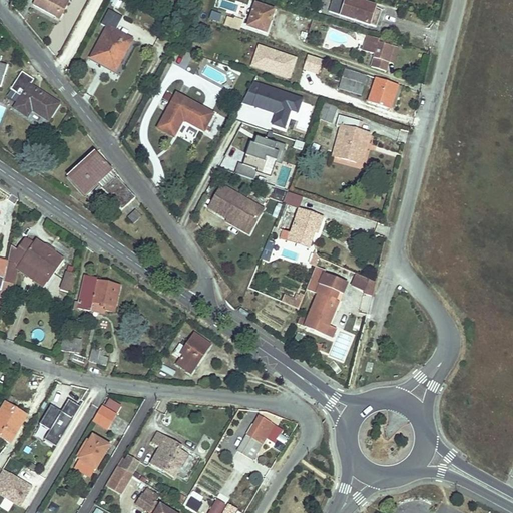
[(37,0),(33,8),(59,23),(68,6),(57,0),(37,0)]
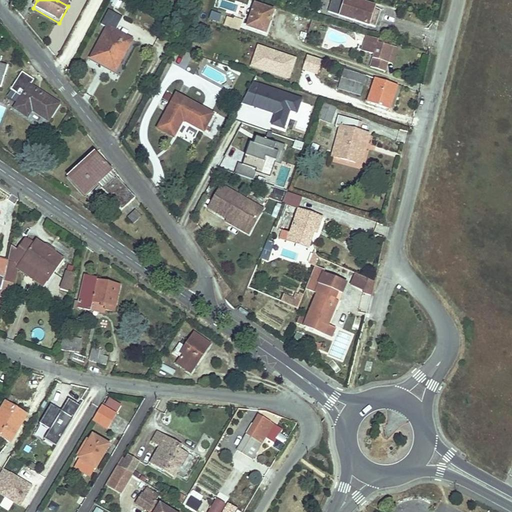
[(344,0),(343,0),(338,18),(367,27),(372,9),(344,0)]
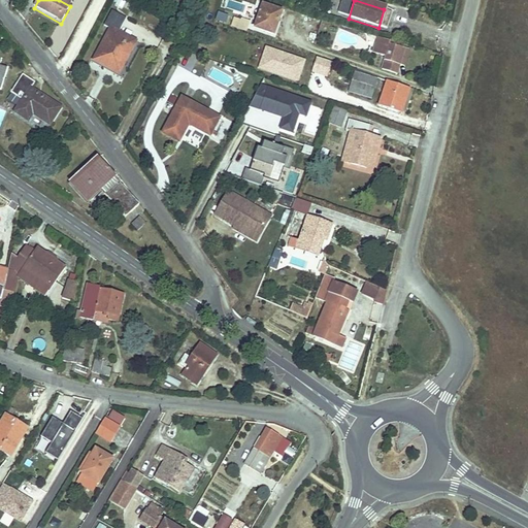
[(261,6),(254,28),(272,33),(279,11),(261,6)]
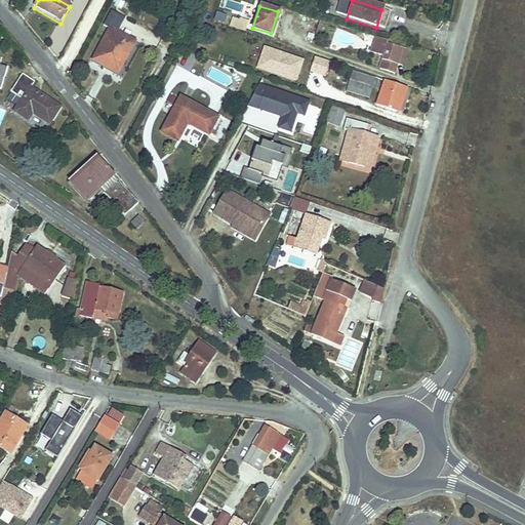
[(111,30),(93,61),(105,67),(107,64),(121,72),(136,43),(120,34),(128,19),(113,11),(105,27),(111,30)]
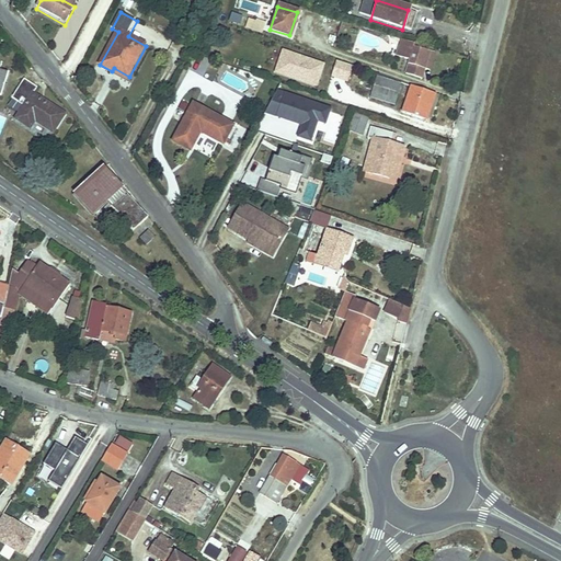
[(239,25),(242,16),(231,12),(228,21),(239,25)]
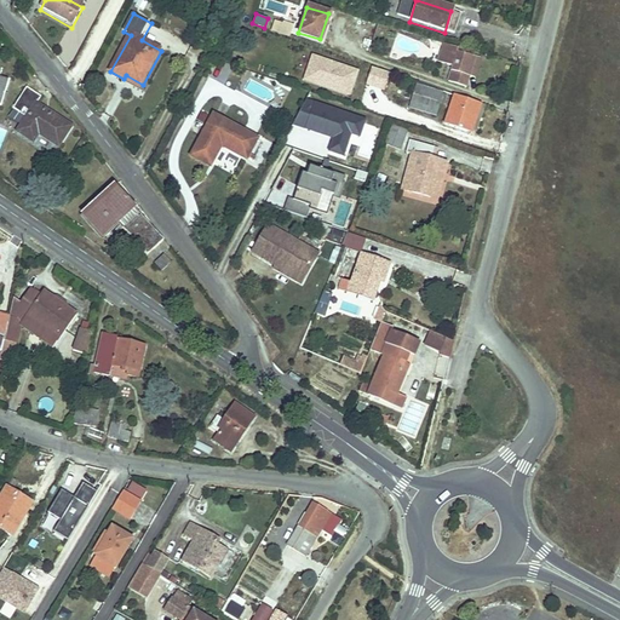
[(477,52),(446,42),(440,61),(454,65),(448,81),(466,87),(477,52)]
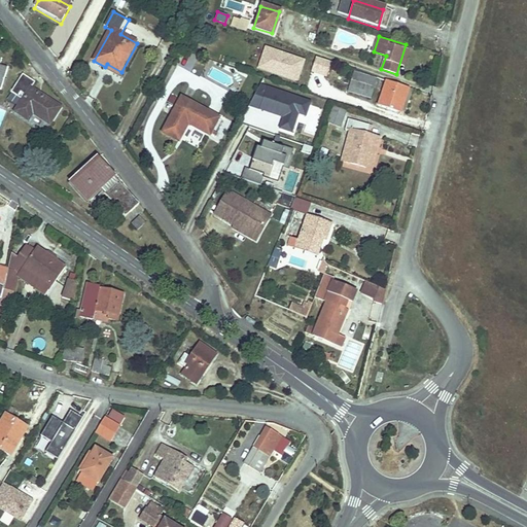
[(260,67),(273,70),(275,62),(262,60),(260,67)]
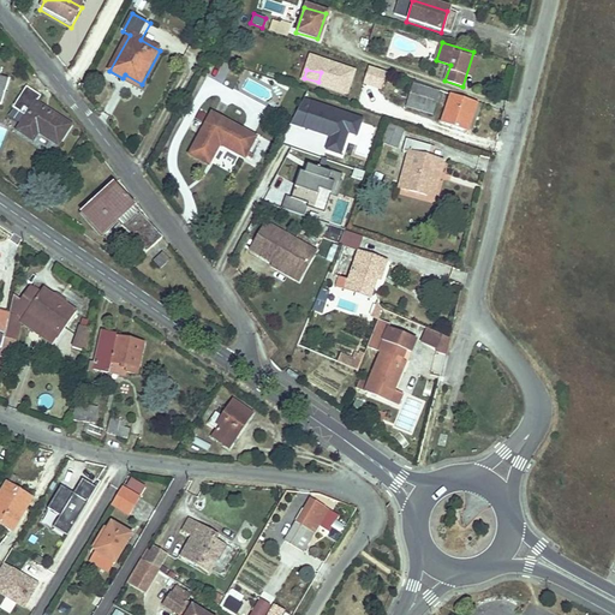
[(418,91),(417,95),(435,100),(437,91),(417,85),(415,90),(418,91)]
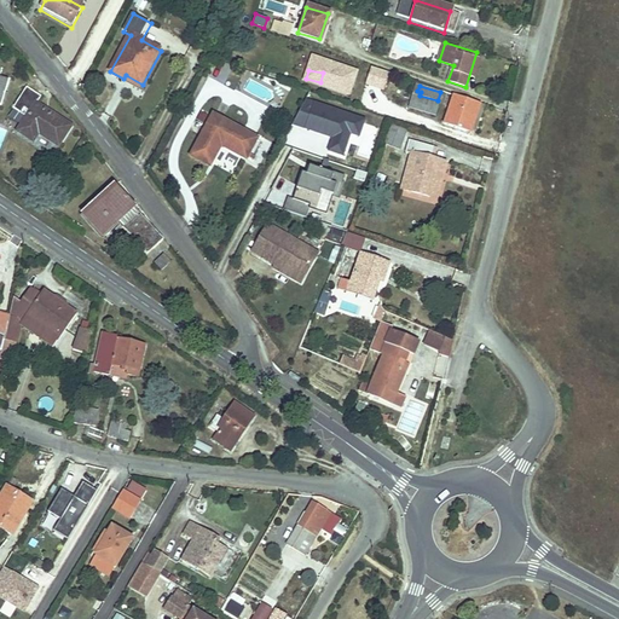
[(28,91),(15,110),(13,113),(27,120),(17,133),(36,146),(41,138),(59,150),(74,128),(38,104),(41,99),(28,91)]
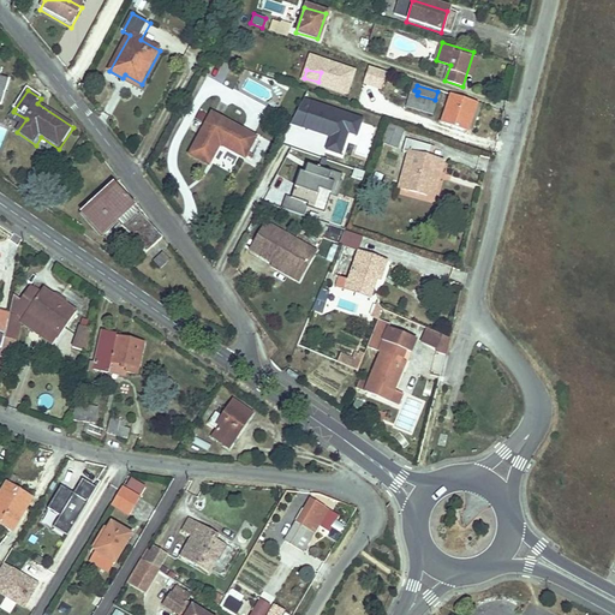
[(475,101),(449,93),(440,126),(460,133),(465,114),(470,117),(475,101)]
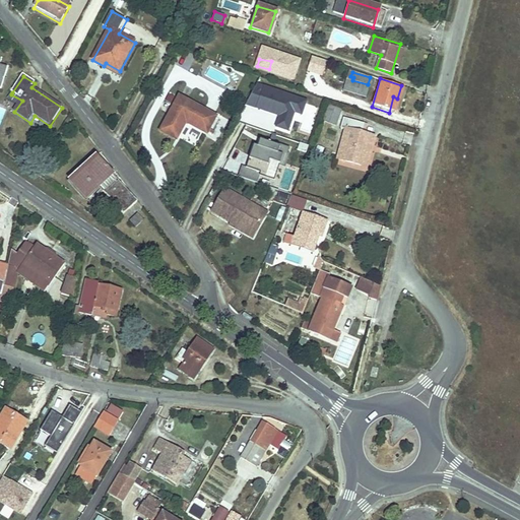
[(368,84),(352,80),(348,90),(365,95),(368,84)]
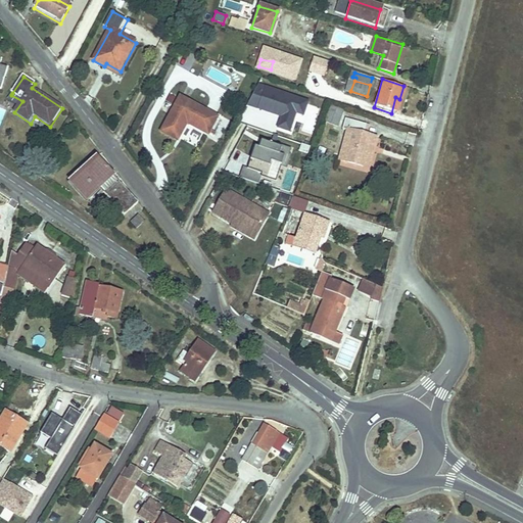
[(297,115),(302,102),(259,87),(248,107),(272,115),(272,112),(276,114),(275,116),(282,120),(279,130),(291,134),(297,115)]
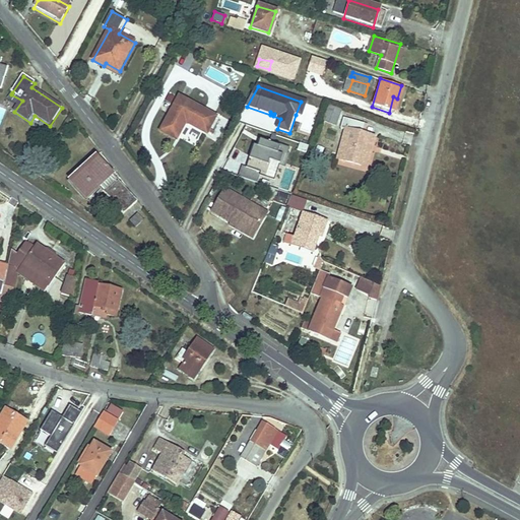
[(180,98),(160,132),(179,141),(188,126),(209,136),(219,119),(180,98)]
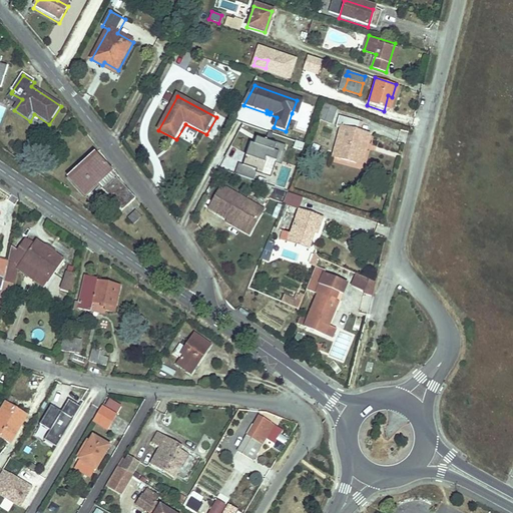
[(299,115),(304,102),(297,100),(292,113),(299,115)]
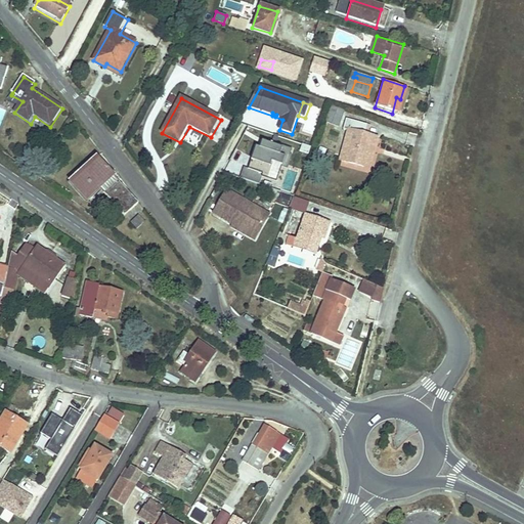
[(339,127),(345,111),(333,106),(328,123),(339,127)]
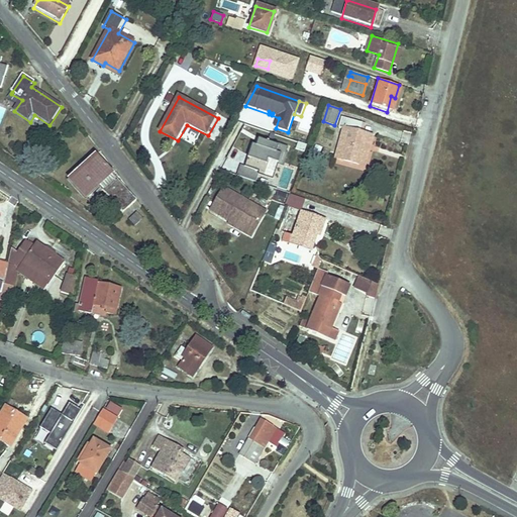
[(337,158),(362,165),(371,134),(363,132),(365,123),(343,118),(341,126),(346,127),(337,158)]
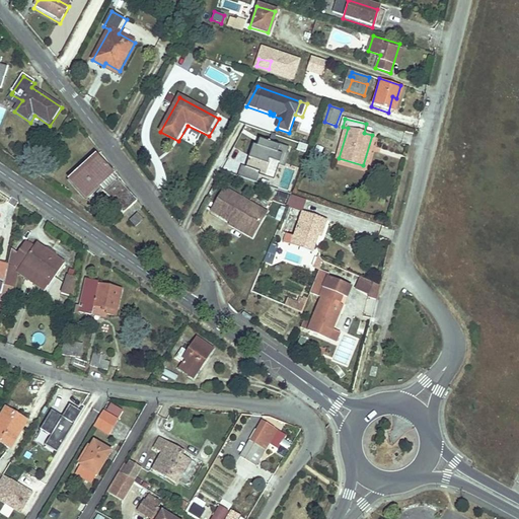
[(372,135),(363,165),(370,167),(379,137),(372,135)]
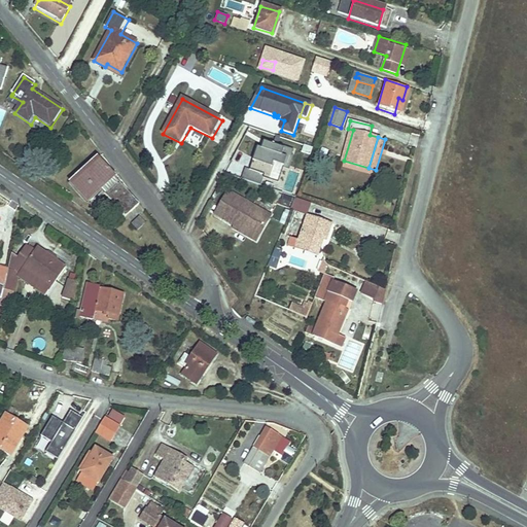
[(244,167),(241,178),(260,184),(262,177),(264,174),(268,175),(274,159),(288,164),(291,154),(293,149),(276,144),(276,146),(261,141),(259,148),(255,147),(248,169),(244,167)]
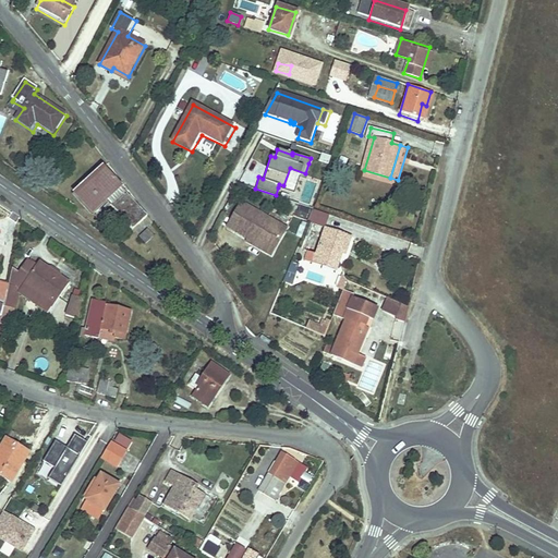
[(322,153),(319,161),(330,164),(332,156),(322,153)]
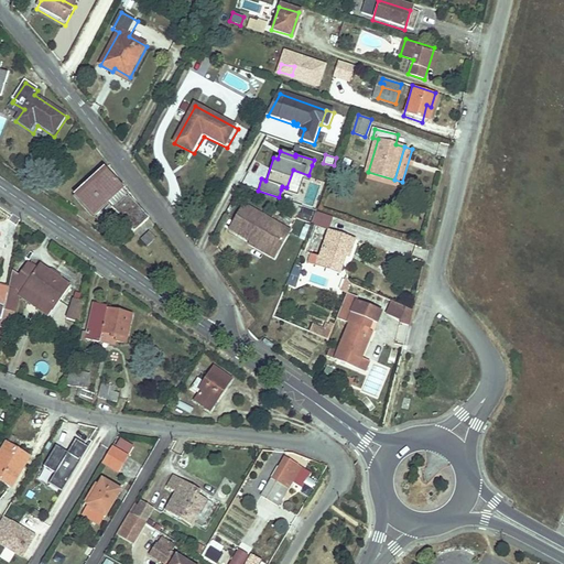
[(314,166),(312,165),(308,175),(293,170),(286,187),(282,186),(281,190),(297,194),(303,179),(310,181),(314,166)]
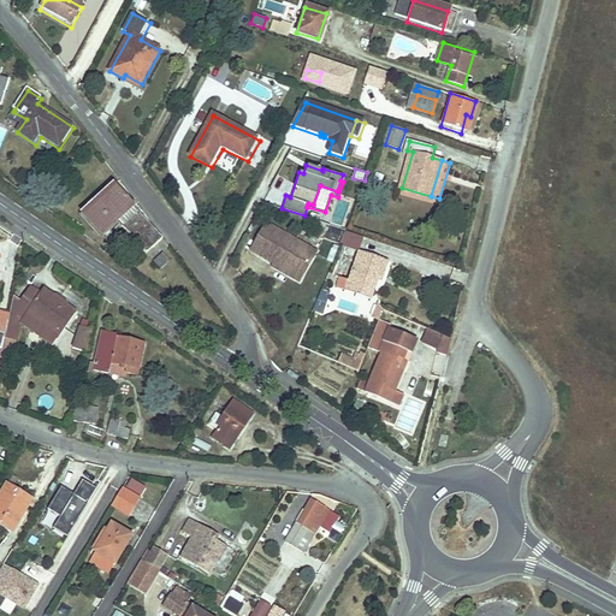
[(112,187),(82,214),(102,238),(118,224),(146,256),(161,242),(112,187)]
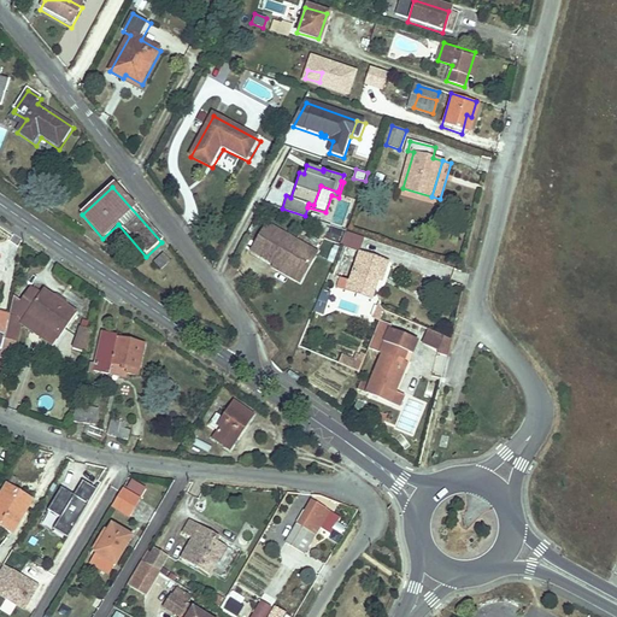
[(317,256),(269,225),(252,252),(275,265),(291,275),(288,277),(299,285),(317,256)]
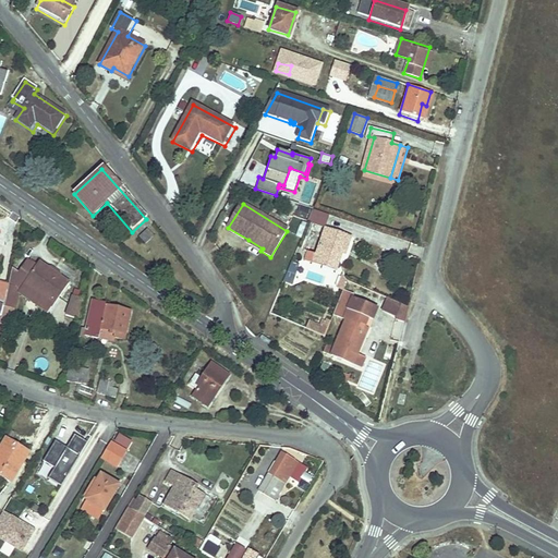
[(312,209),(299,204),(294,216),(307,220),(312,209)]
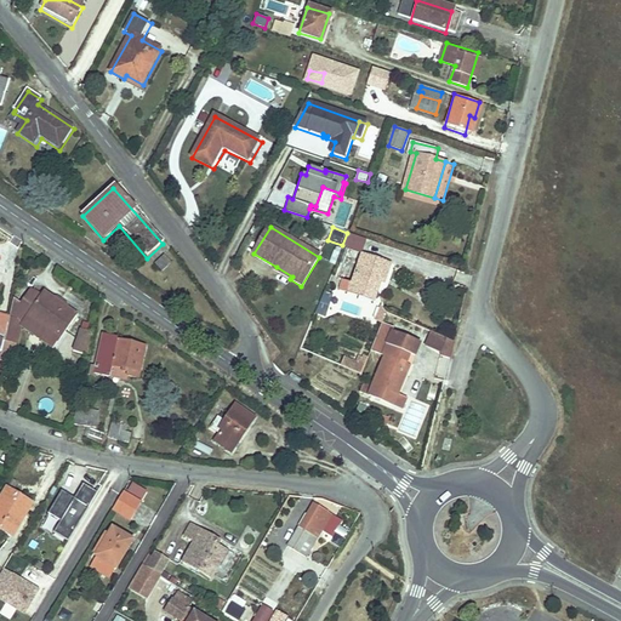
[(365,239),(351,234),(347,245),(362,250),(365,239)]
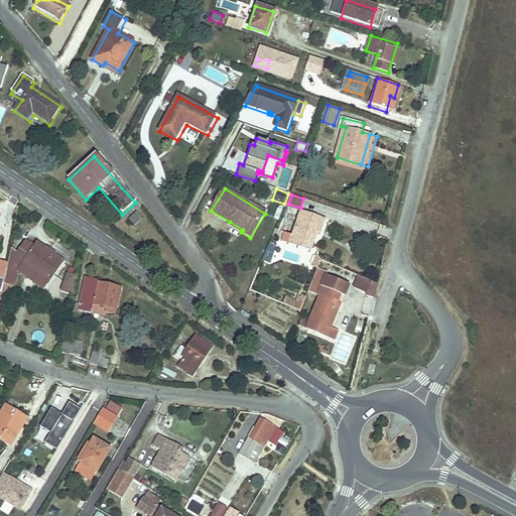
[(325,219),(326,218),(300,210),(292,233),(284,231),(281,239),(311,249),(316,233),(319,234),(320,231),(325,219)]
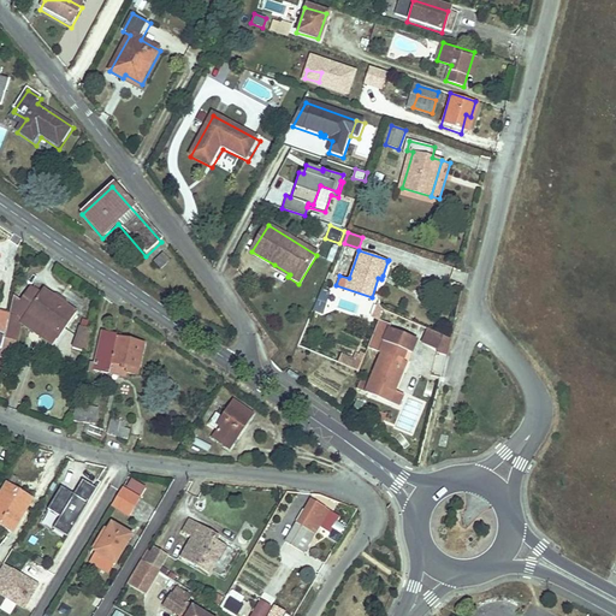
[(273,267),(288,277),(290,274),(274,265),(273,267)]
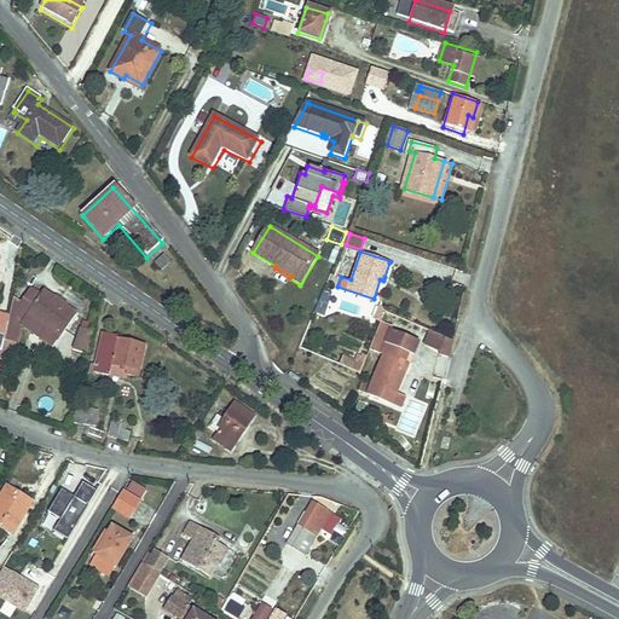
[(45,294),(29,317),(50,331),(44,341),(55,348),(62,337),(76,316),(45,294)]
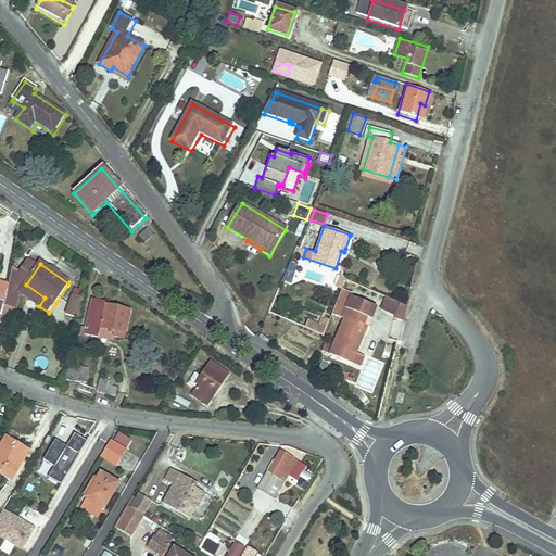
[(0,288),(0,299),(8,302),(11,285),(12,282),(4,280),(1,289),(0,288)]
